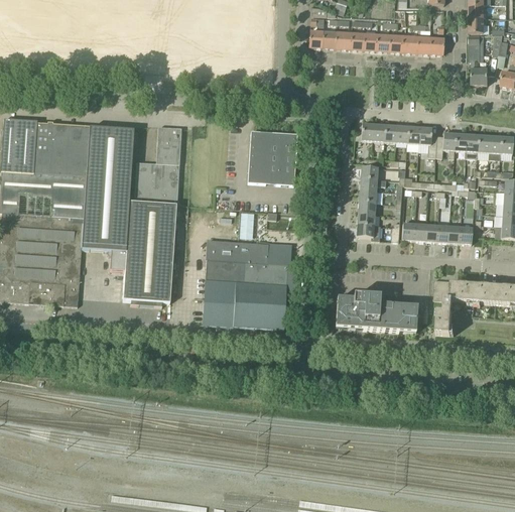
[(470,4),(470,18),(484,18),(492,18),(492,12),(492,4),(470,4)]
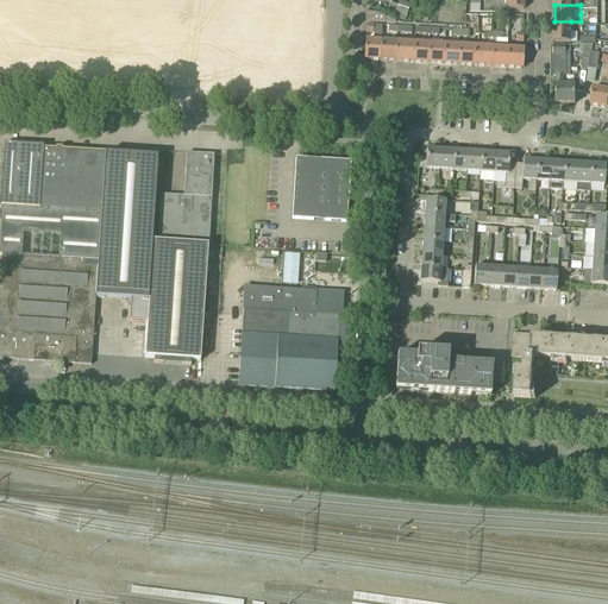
[(368,17),(386,18),(386,19),(396,19),(396,17),(386,12),(376,8),(369,7),(368,17)]
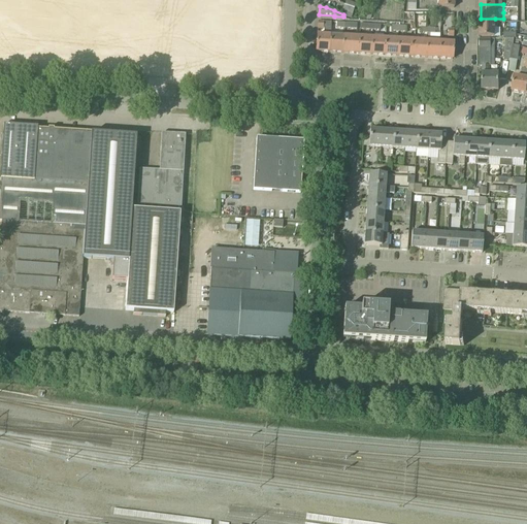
[(317,47),(330,48),(331,32),(331,26),(332,18),(319,17),(319,25),(325,25),(325,32),(318,31),(317,47)]
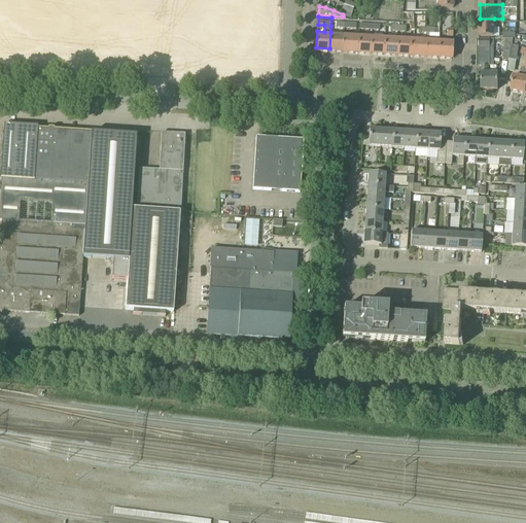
[(494,19),(480,19),(480,33),(494,33),(494,19)]
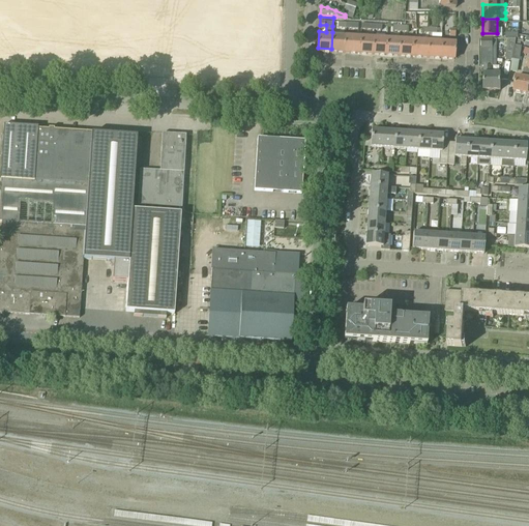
[(331,49),(345,50),(346,33),(332,32),(331,49)]
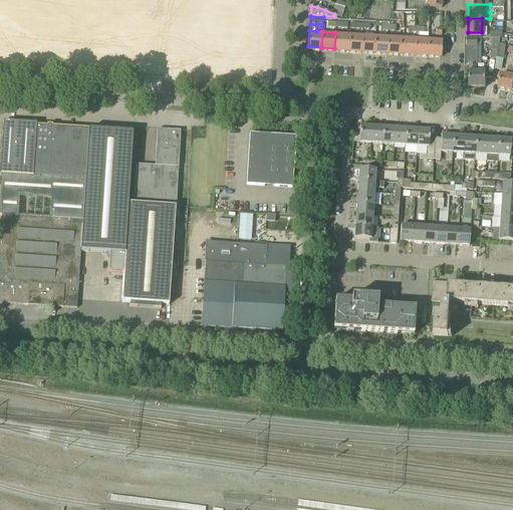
[(349,33),(335,32),(334,48),(348,48),(349,33)]
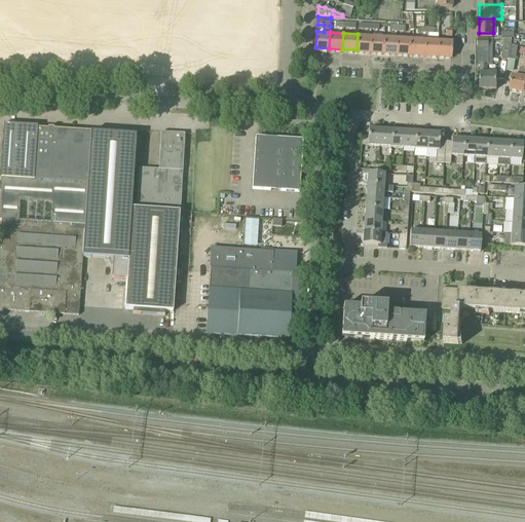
[(372,34),(358,34),(357,49),(371,50),(372,34)]
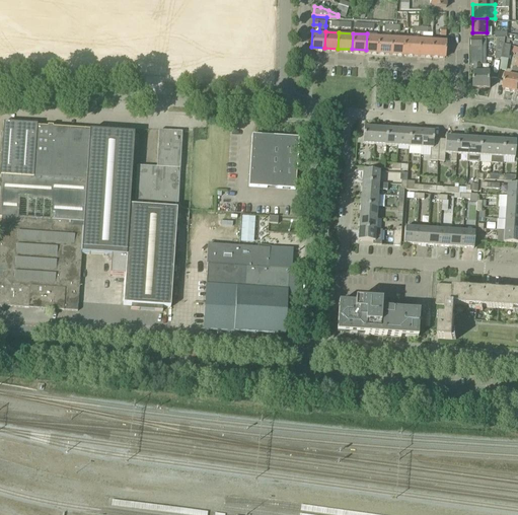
[(379,34),(367,33),(366,50),(378,51),(379,34)]
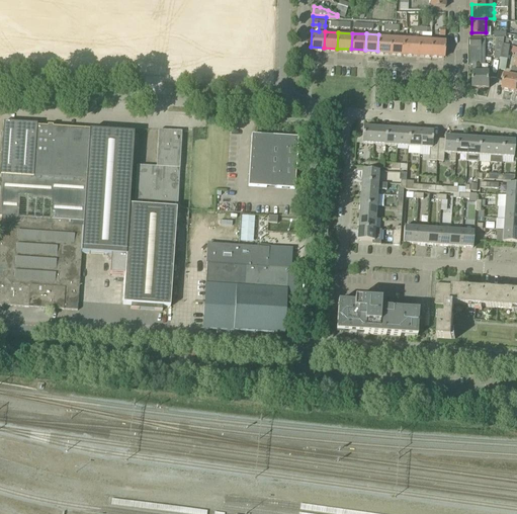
[(392,35),(378,34),(377,51),(391,52),(392,35)]
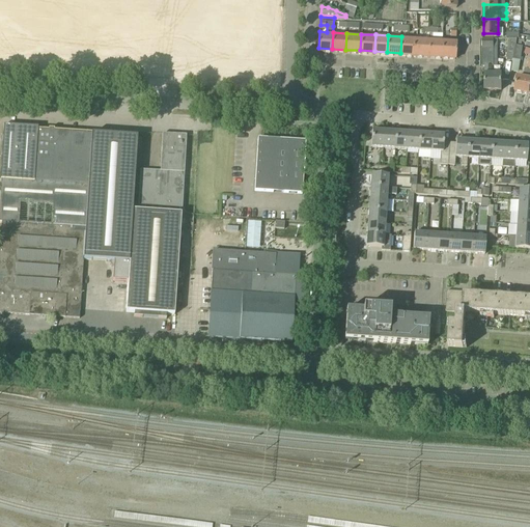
[(495,62),(494,36),(483,35),(483,62),(486,62),(486,71),(485,71),(485,86),(502,86),(502,70),(494,70),(494,62),(495,62)]
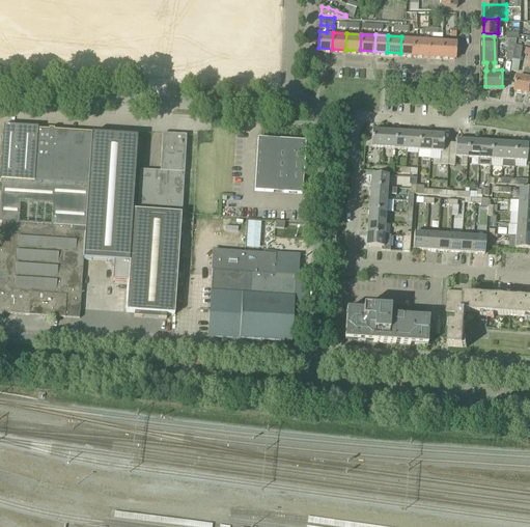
[(507,55),(514,56),(517,42),(518,35),(510,35),(507,55)]
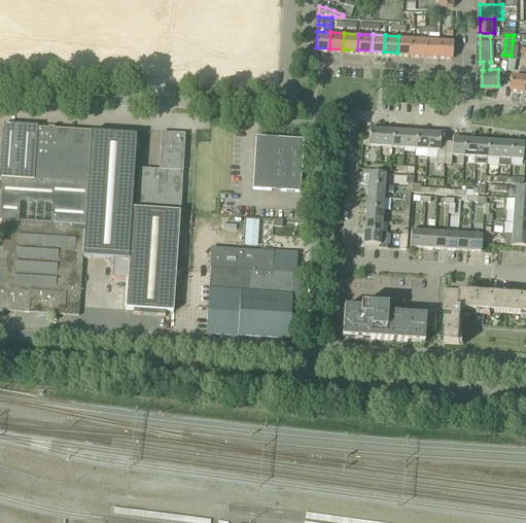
[(397,53),(412,53),(413,37),(398,36),(397,53)]
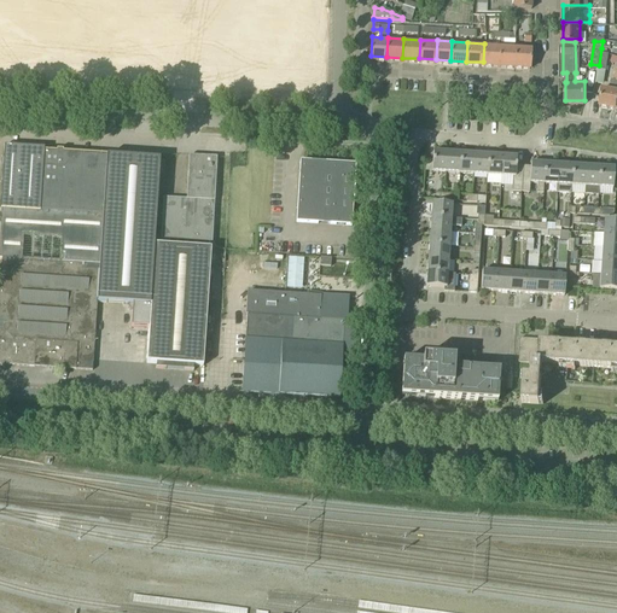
[(501,44),(484,44),(483,62),(500,63),(501,44)]
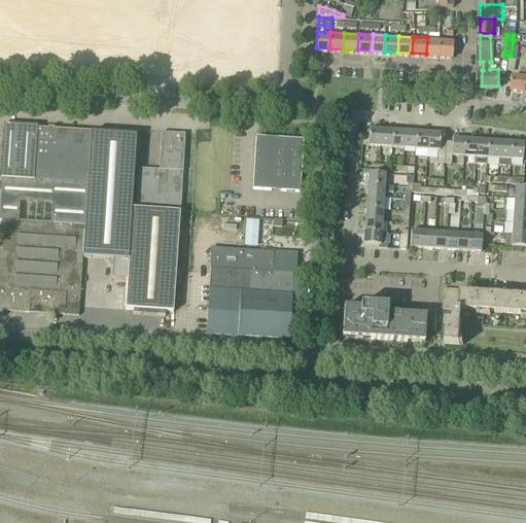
[(441,38),(427,37),(426,54),(440,55),(441,38)]
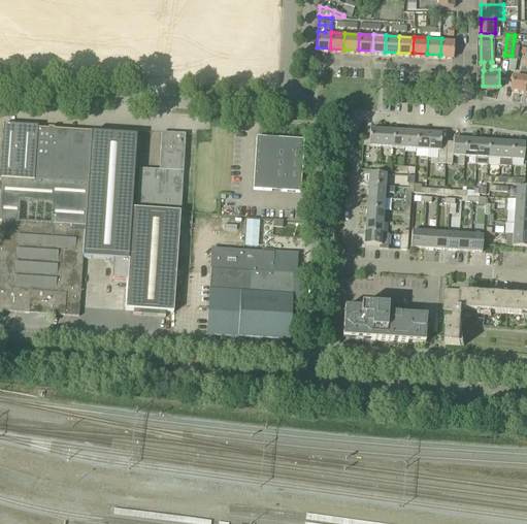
[(455,39),(441,38),(440,55),(454,56),(455,39)]
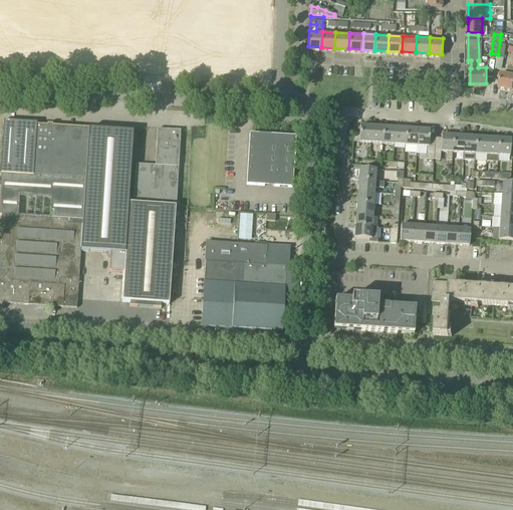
[(500,40),(498,54),(505,55),(507,41),(500,40)]
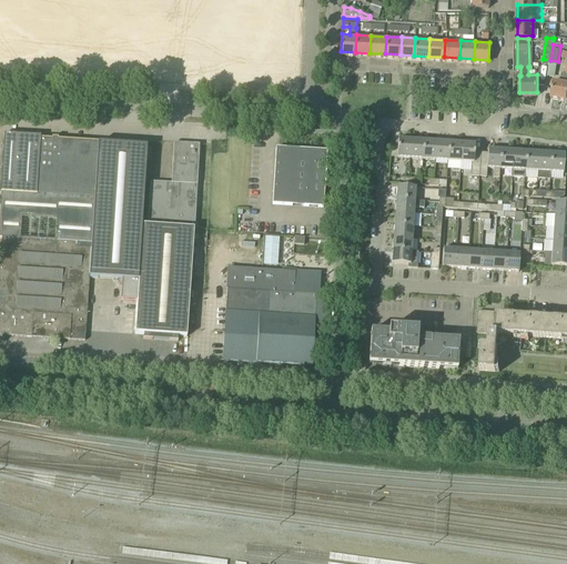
[(566,71),(564,70),(562,79),(555,78),(552,94),(566,98),(566,71)]
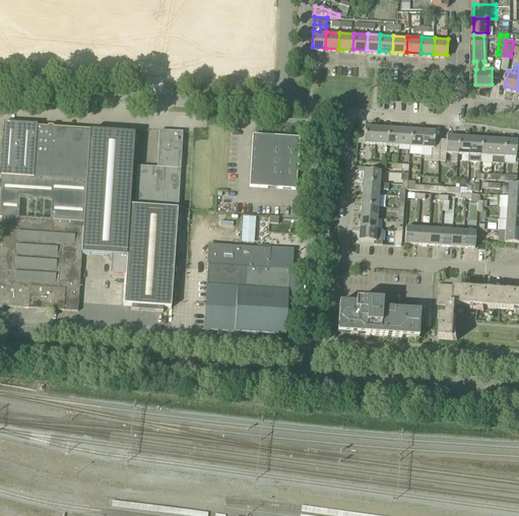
[(0,183),(0,188),(85,194),(90,127),(38,124),(38,121),(4,119),(1,173),(0,183)]
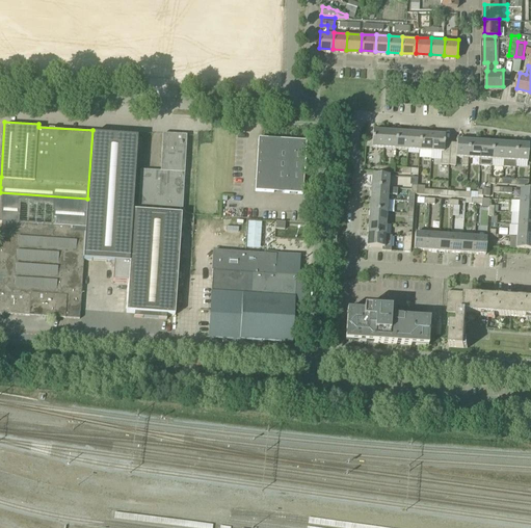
[(374,127),(372,143),(385,144),(386,128),(374,127)]
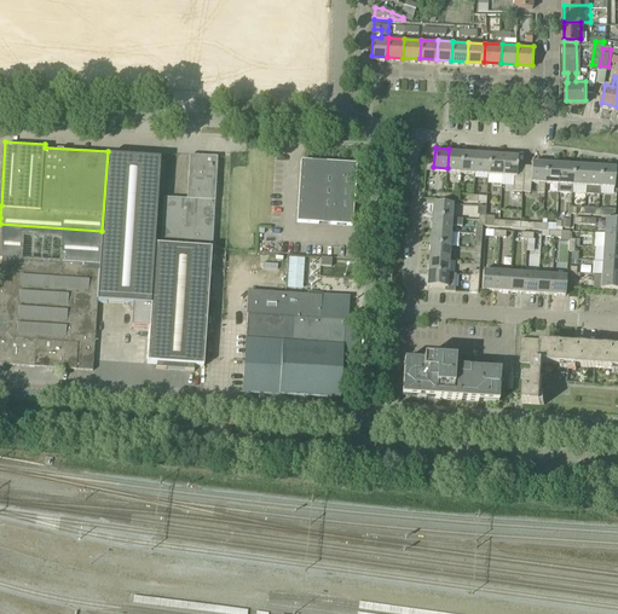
[(449,149),(448,168),(462,169),(463,149),(449,149)]
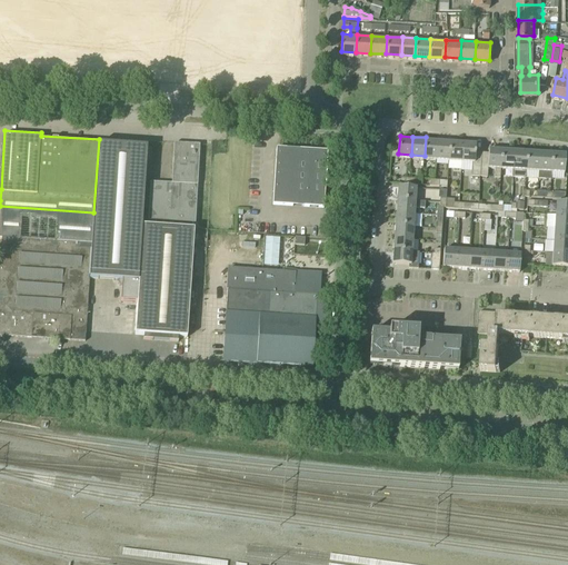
[(425,156),(437,156),(438,138),(426,137),(425,156)]
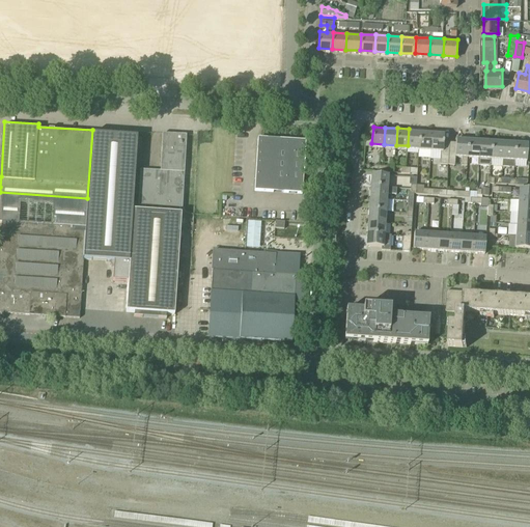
[(419,146),(420,130),(409,129),(408,145),(419,146)]
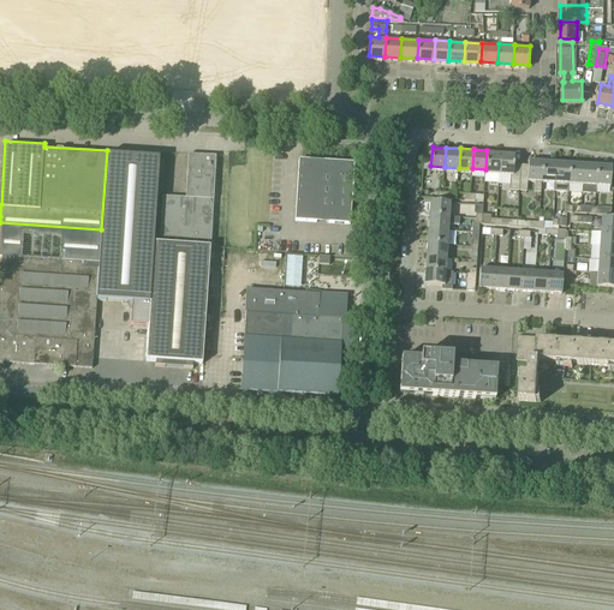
[(203,360),(203,348),(210,244),(154,240),(155,233),(160,154),(107,150),(101,229),(97,297),(129,299),(129,301),(130,304),(132,304),(131,321),(149,322),(148,344),(147,357),(156,357),(156,362),(194,365),(194,364),(194,360),(203,360)]
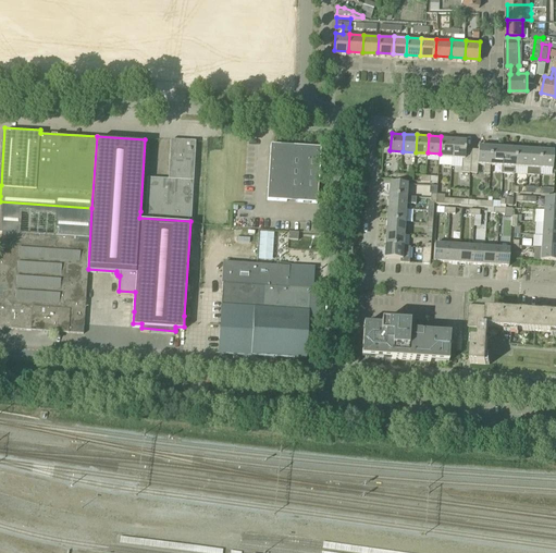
[(192,216),(196,138),(171,136),(169,175),(167,213),(192,216)]
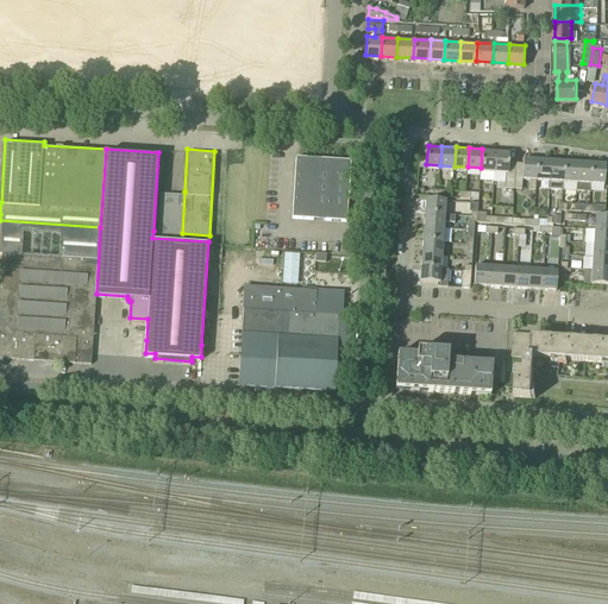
[(481,168),(495,169),(496,150),(482,149),(481,168)]
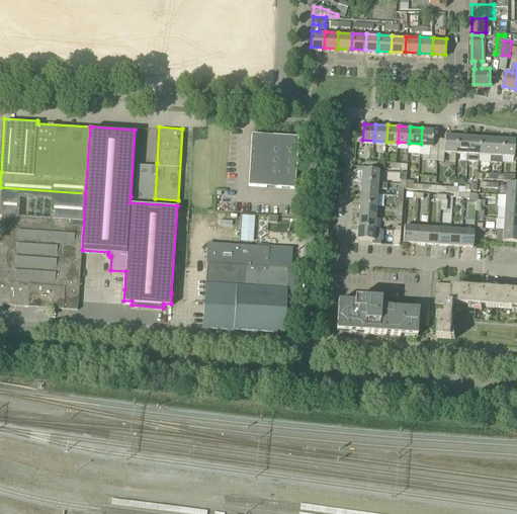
[(438,156),(439,136),(433,135),(434,127),(422,127),(421,144),(431,145),(430,156),(438,156)]
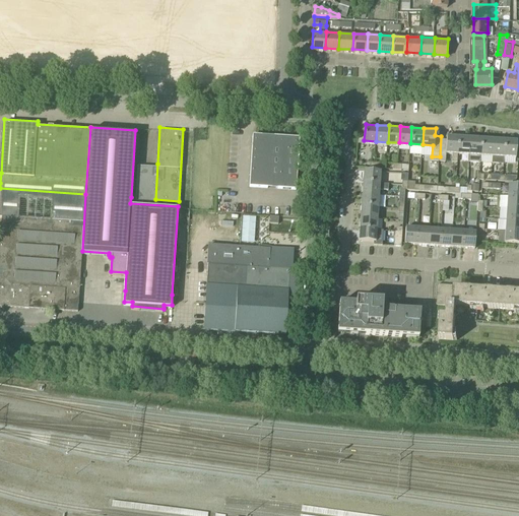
[(297,186),(298,169),(299,169),(300,145),(300,134),(253,132),(250,183),(297,186)]
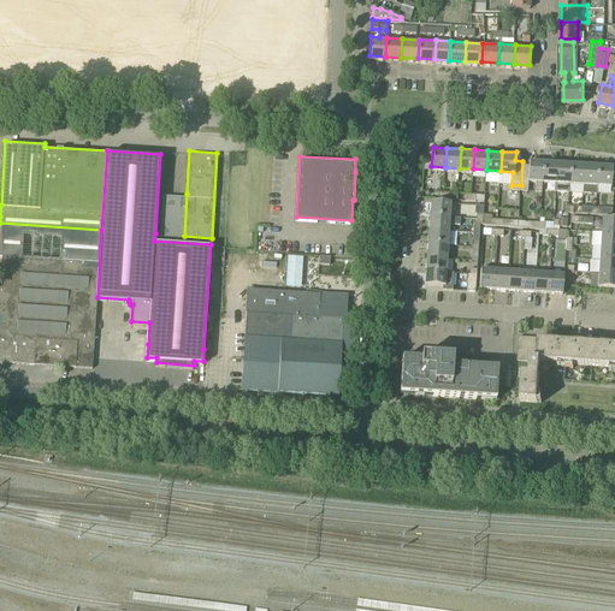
[(543,178),(544,159),(530,158),(530,161),(522,161),(521,185),(528,187),(528,177),(537,178),(537,188),(543,188),(543,178)]
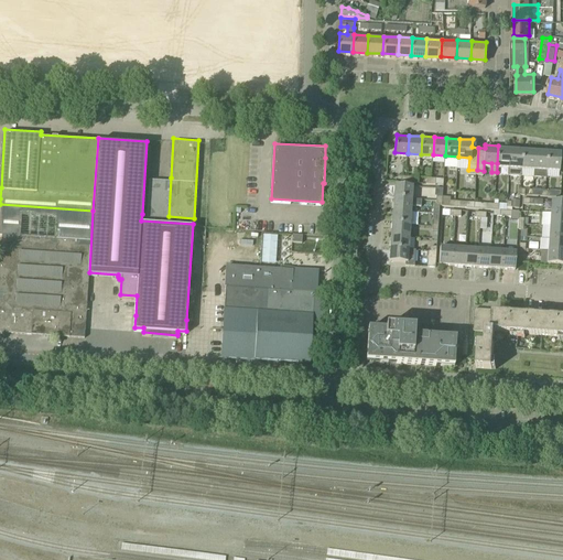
[(497,163),(510,164),(511,147),(498,146),(497,163)]
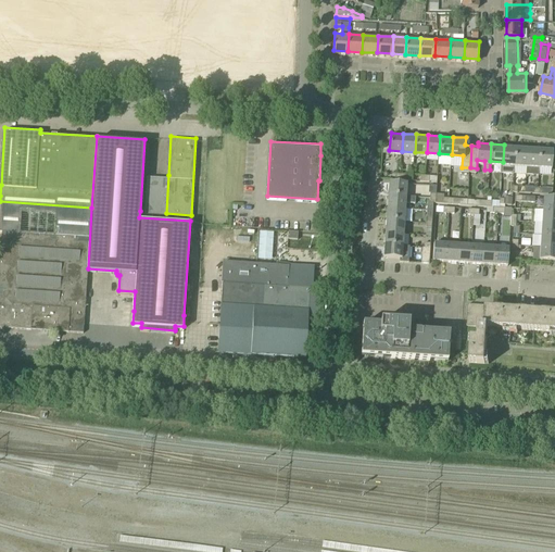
[(515,163),(516,145),(504,145),(503,162),(502,168),(515,170),(515,163)]
